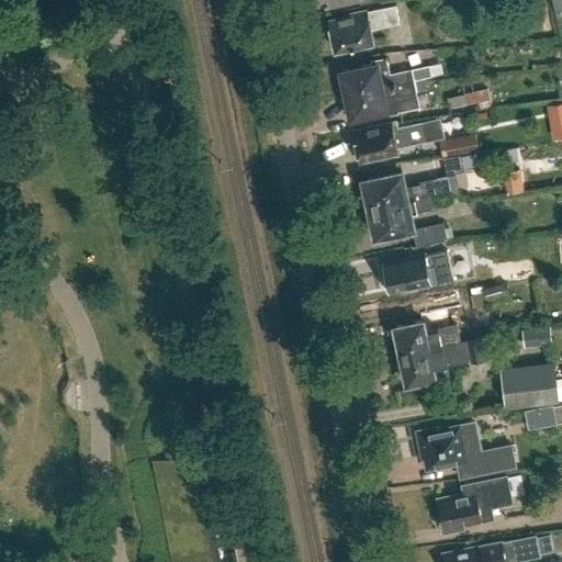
[(400,21),(396,3),(368,9),(368,8),(351,11),(352,14),(330,19),(336,48),(373,40),(371,27),(400,21)]
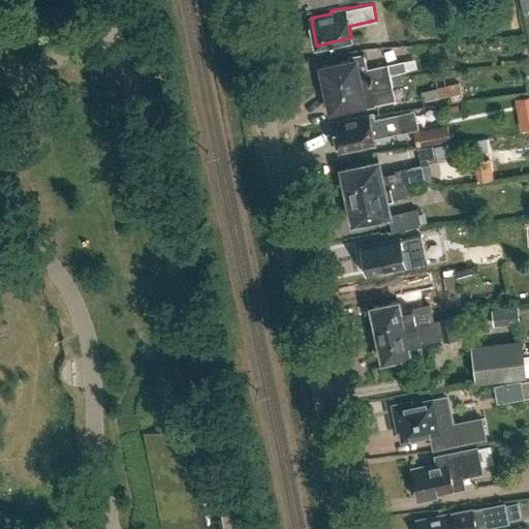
[(325,88),(391,74),(405,71),(402,61),(367,68),(363,53),(349,56),(350,60),(321,66),(325,88)]
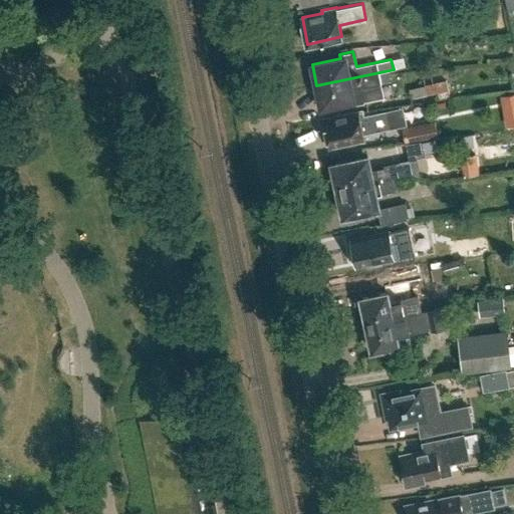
[(379,72),(316,85),(321,107),(349,101),(350,105),(364,102),(362,93),(354,95),(353,89),(381,83),(379,72)]
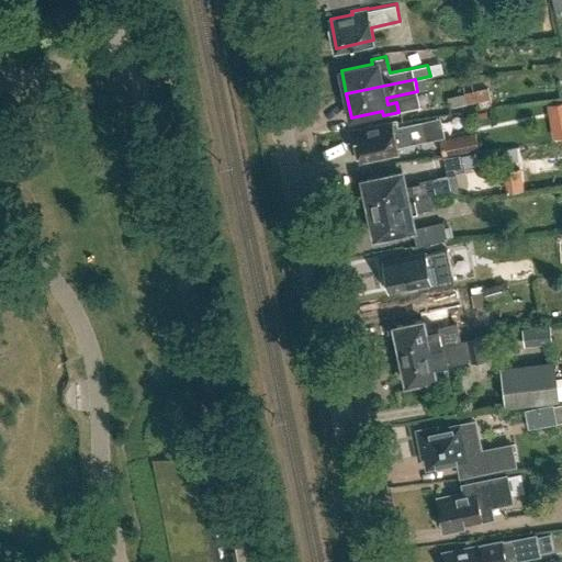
[(490,104),(485,87),(463,92),(465,102),(474,100),(476,108),(490,104)]
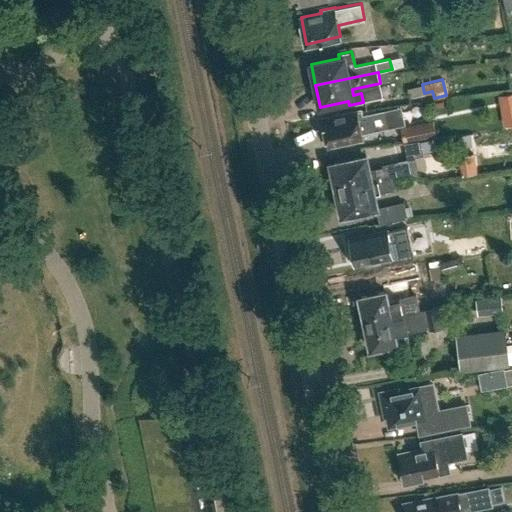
[(389,127),(385,110),(363,114),(362,110),(322,119),(328,145),(346,141),(349,142),(364,139),(363,133),(389,127)]
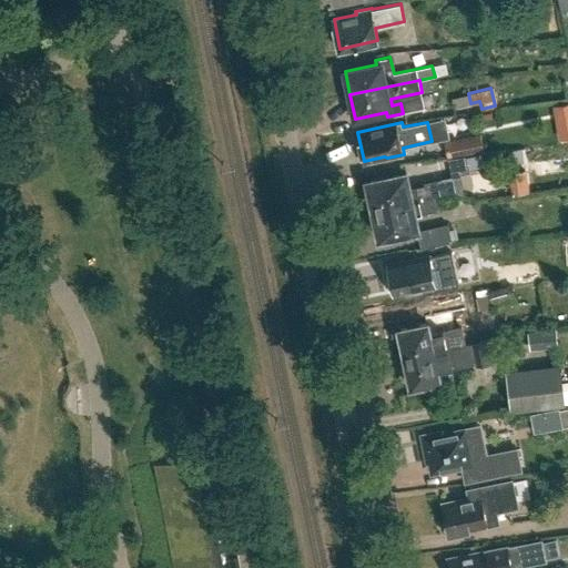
[(447,158),(455,156),(484,151),(479,128),(444,135),(447,158)]
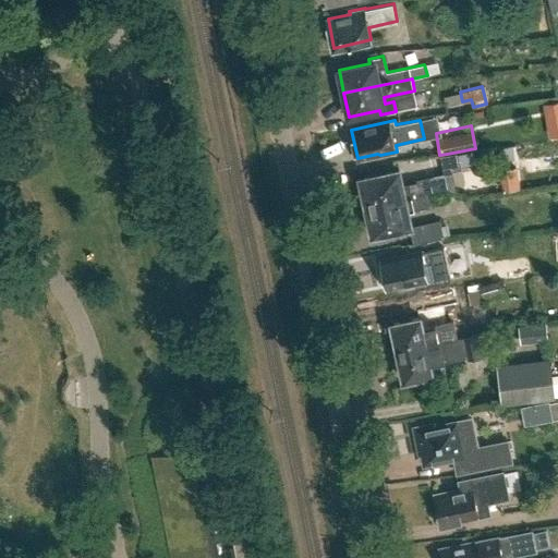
[(502,157),(554,154),(553,138),(501,141),(502,157)]
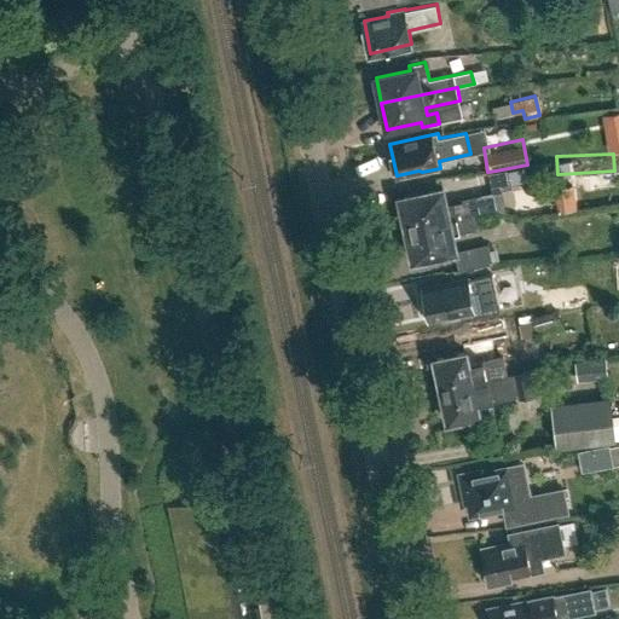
[(401,197),(408,227),(476,214),(474,198),(446,204),(443,189),(401,197)]
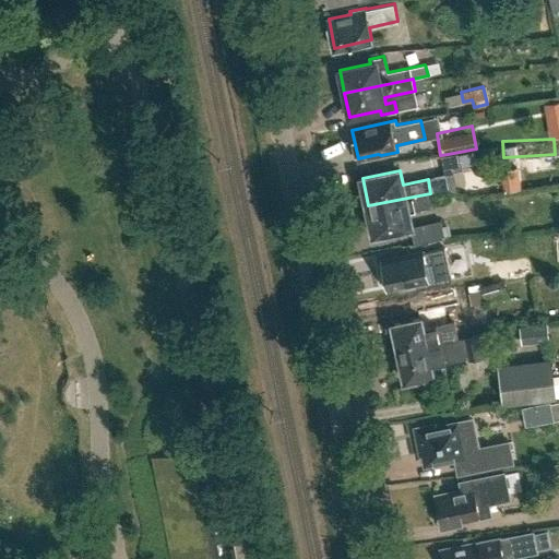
[(433,207),(430,193),(368,205),(373,234),(412,226),(408,212),(433,207)]
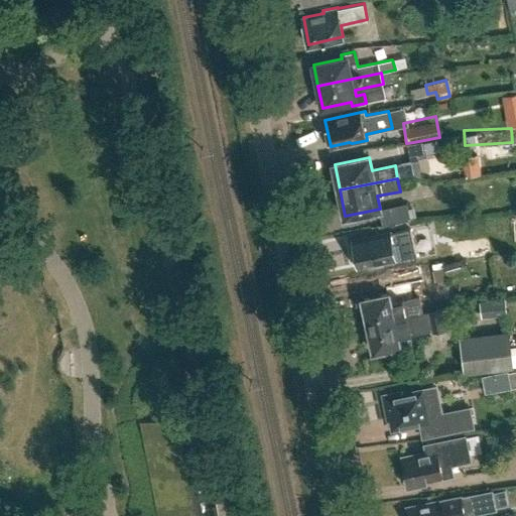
[(410,243),(407,229),(390,233),(390,232),(353,239),(356,251),(359,266),(395,258),(393,247),(410,243)]
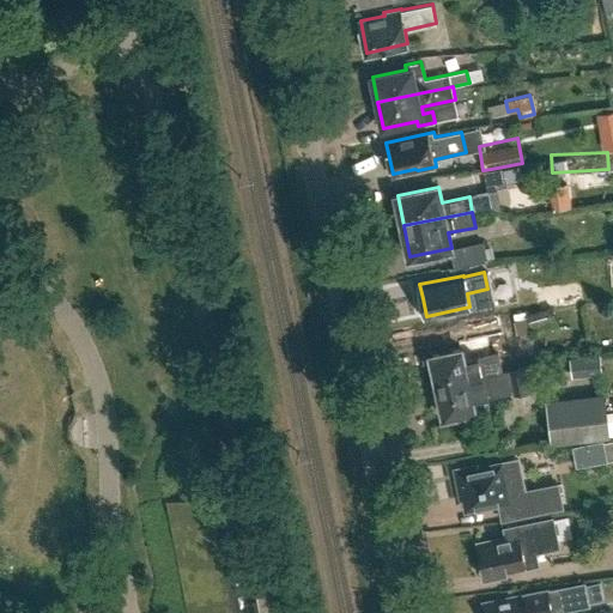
[(556,321),(552,308),(527,314),(527,310),(514,314),(515,321),(502,325),(504,338),(530,332),(530,328),(556,321)]
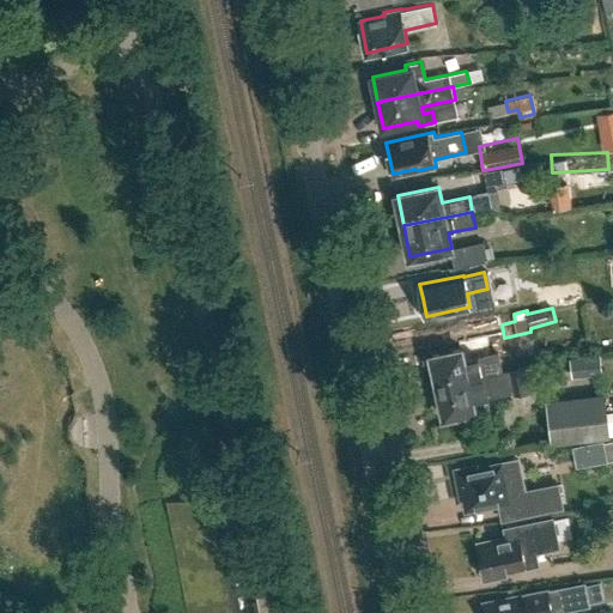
[(438,387),(502,372),(498,353),(465,360),(462,349),(431,356),(438,387)]
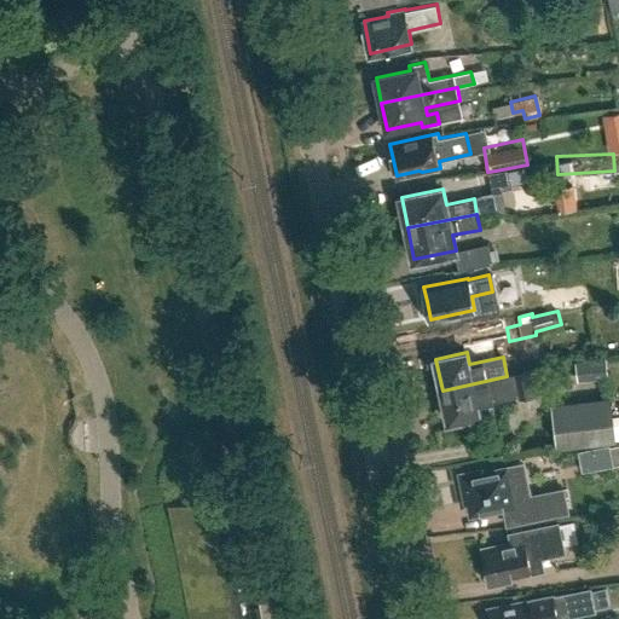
[(590,362),(593,380),(607,377),(605,359),(590,362)]
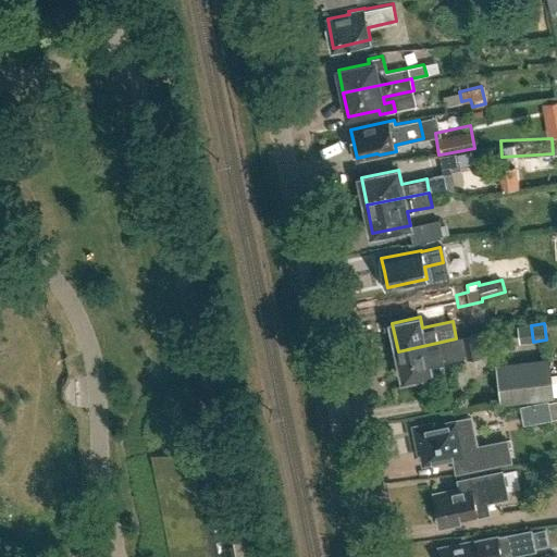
[(480,333),(456,338),(398,351),(404,379),(431,373),(431,376),(444,373),(442,361),(466,356),(467,358),(484,354),(480,333)]
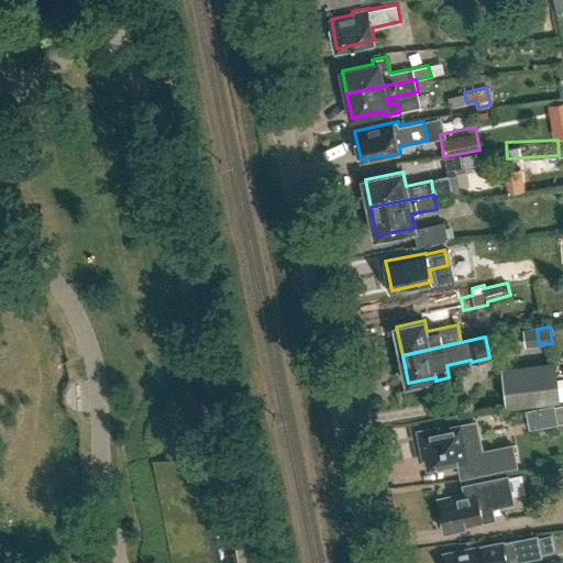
[(506,409),(561,403),(554,362),(501,368),(506,409)]
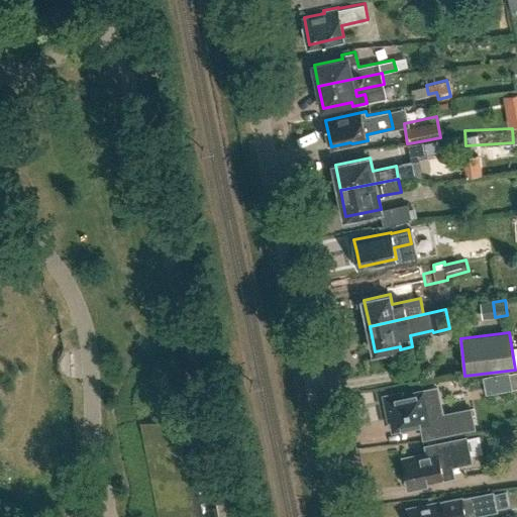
[(421,424),(424,438),(475,427),(471,408),(446,413),(446,415),(442,416),(436,388),(423,391),(422,390),(387,398),(389,408),(387,409),(390,422),(392,422),(394,430),(421,424)]
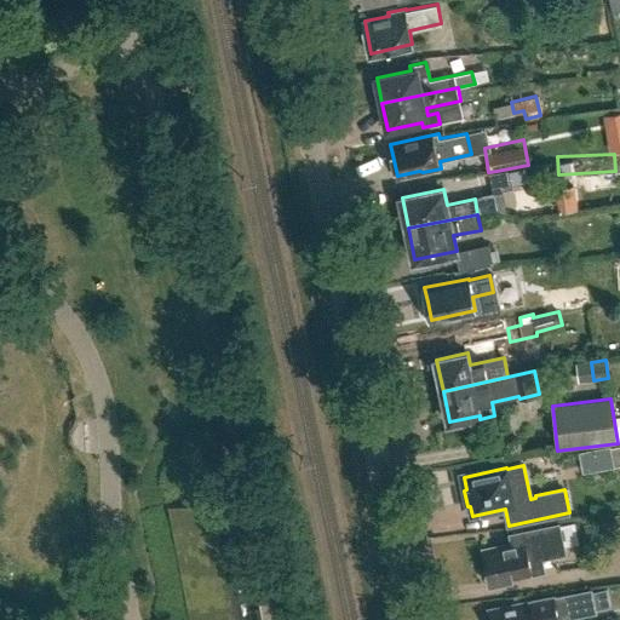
[(528,575),(533,574),(544,572),(540,558),(564,554),(558,524),(546,527),(523,532),(511,534),(514,545),(484,551),(488,569),(486,569),(483,570),(483,572),(482,574),(482,577),(483,579),(483,580),(486,581),(488,583),(491,583),(515,578),(526,579),(528,575)]
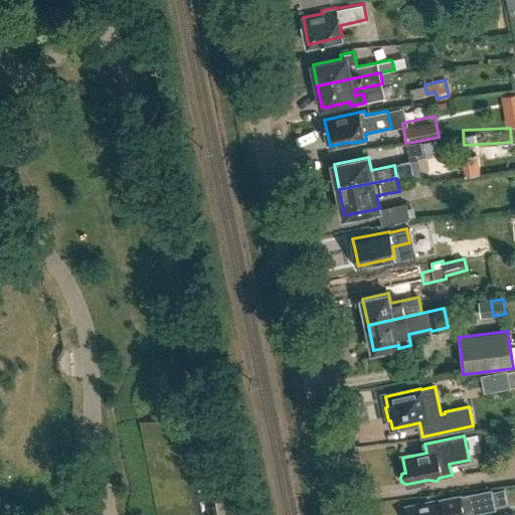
[(445,514),(464,511),(460,495),(440,499),(426,501),(426,503),(410,507),(412,514),(411,514),(445,514)]
